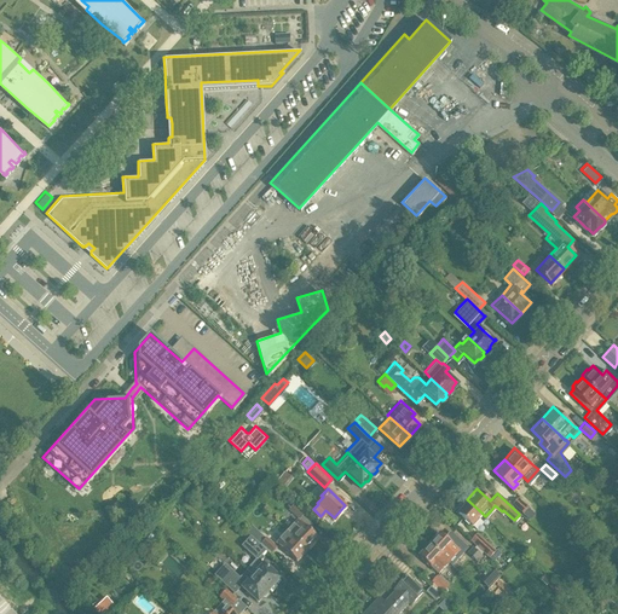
[(518,496),(512,500),(523,510),(527,505),(518,496)]
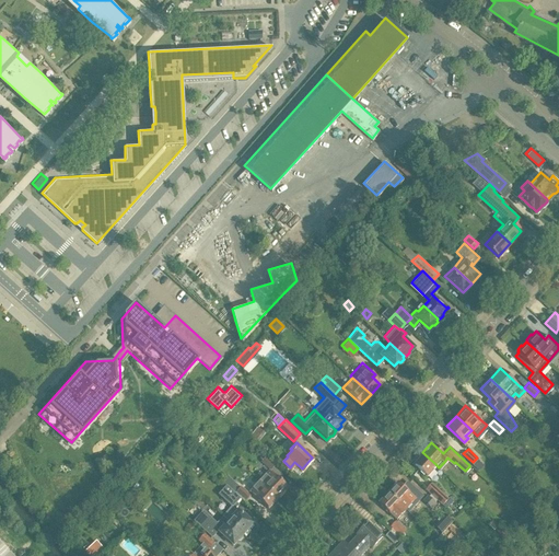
[(427,474),(435,464),(422,452),(414,462),(427,474)]
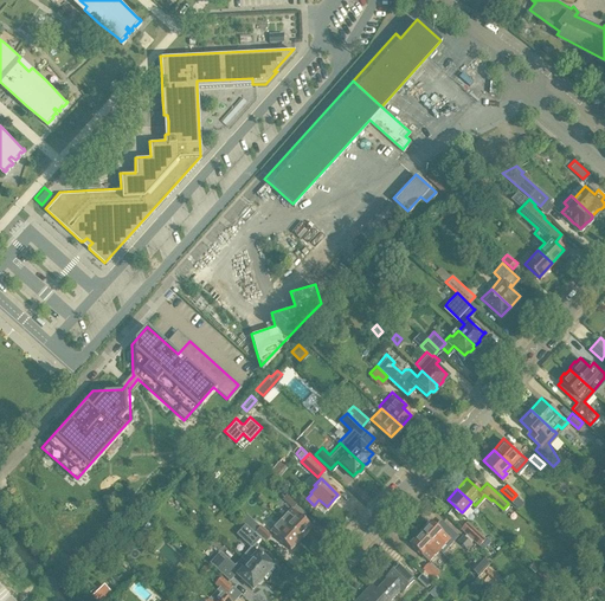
[(293,505),(297,499),(287,491),(282,496),(293,505)]
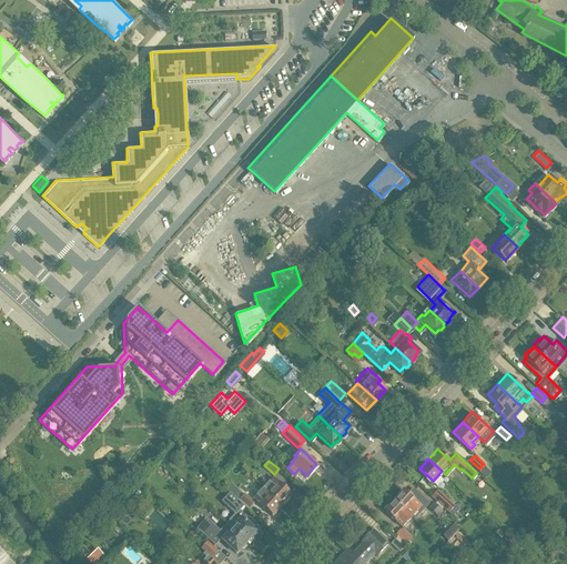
[(484,464),(479,469),(486,474),(490,470),(484,464)]
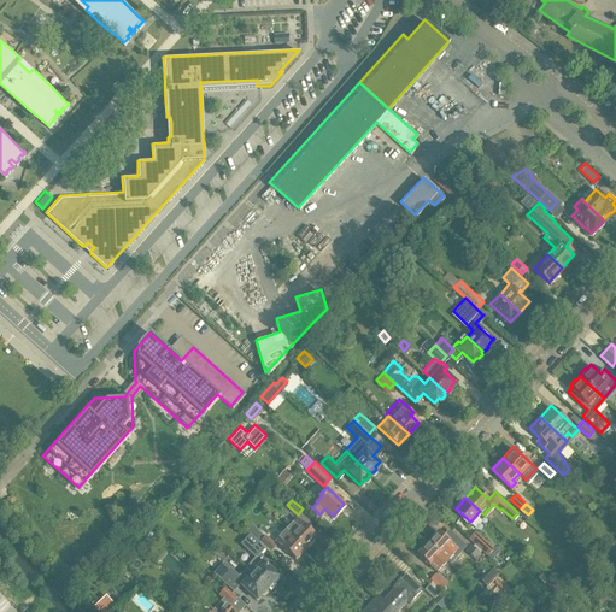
[(292,521),(285,527),(286,528),(291,533),(305,546),(316,534),(297,516),(292,521)]
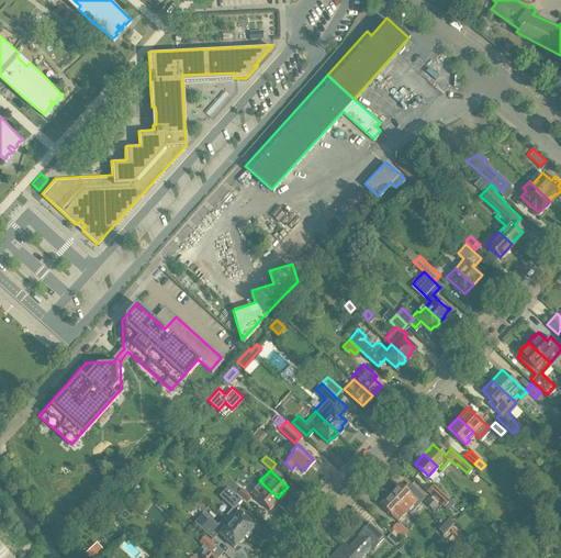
[(130,500),(141,487),(131,479),(120,491),(130,500)]
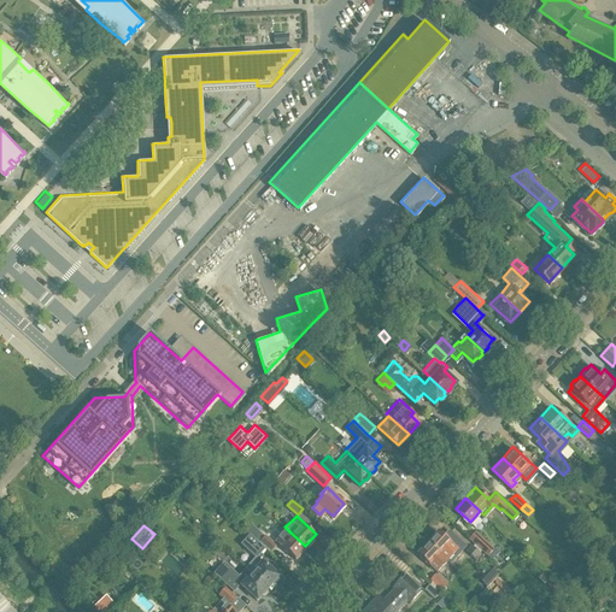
[(277,535),(274,539),(276,540),(280,543),(294,557),(305,546),(291,533),(286,528),(285,527),(277,535)]
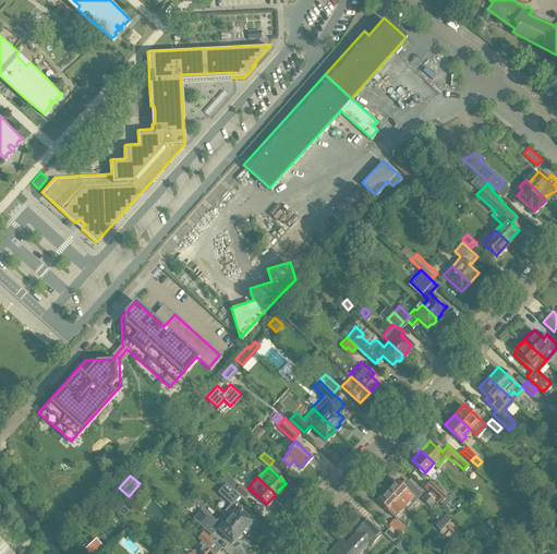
[(396,479),(386,489),(397,498),(400,501),(403,504),(406,507),(420,492),(404,478),(400,482),(396,479)]
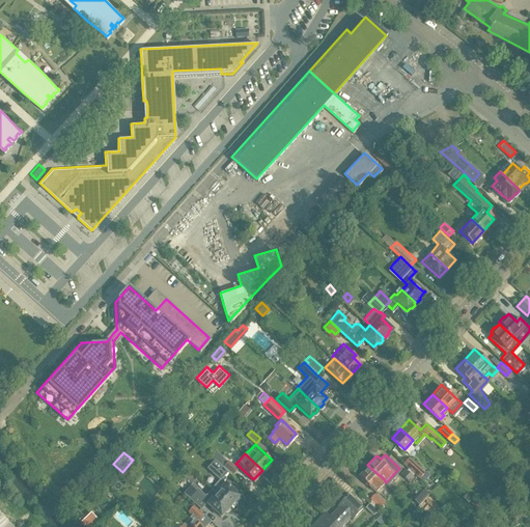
[(409,454),(403,461),(419,475),(424,469),(409,454)]
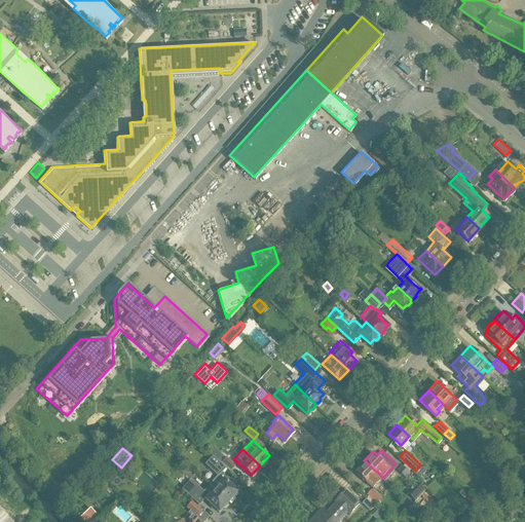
[(209,483),(214,488),(227,499),(228,498),(230,499),(233,496),(232,493),(236,489),(220,475),(223,472),(221,470),(225,465),(212,453),(204,461),(217,473),(209,482),(209,483)]
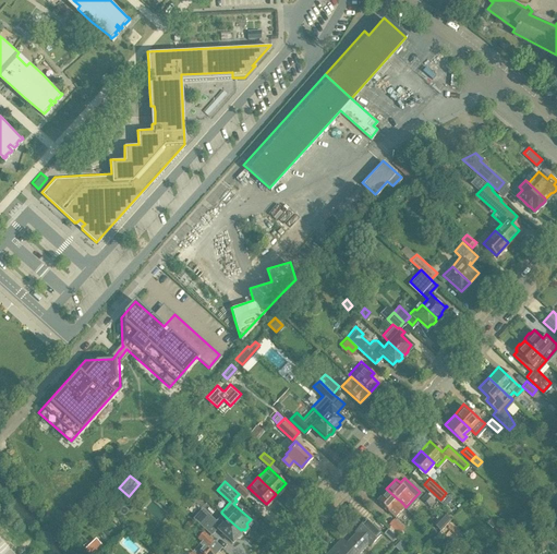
[(238,483),(237,481),(233,484),(235,486),(234,486),(244,495),(249,491),(239,482),(238,483)]
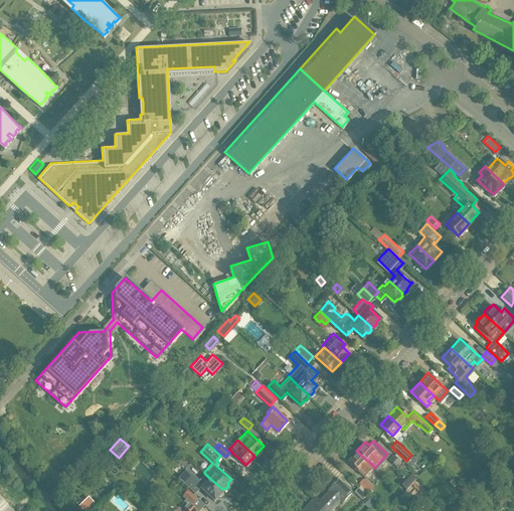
[(356,451),(347,460),(360,472),(363,475),(372,465),(369,462),(366,460),(356,451)]
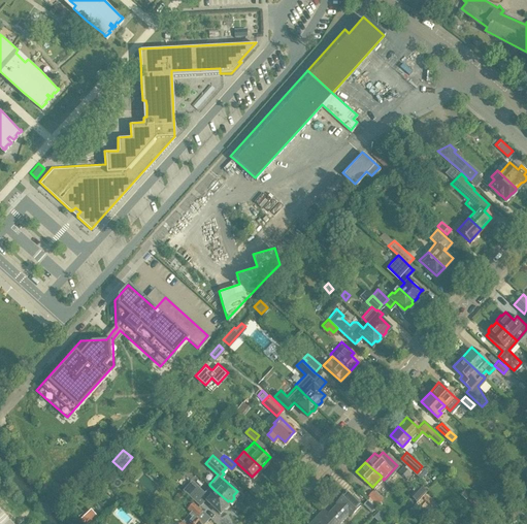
[(405,477),(410,471),(402,464),(398,469),(405,477)]
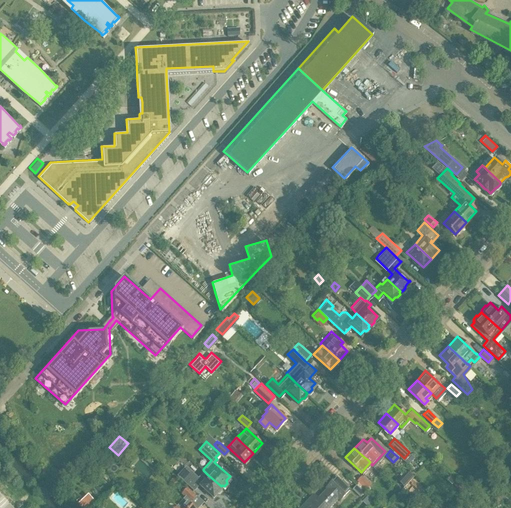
[(221,486),(208,475),(203,470),(198,475),(185,463),(176,473),(193,489),(198,483),(212,495),(216,491),(219,492),(222,489),(221,486)]
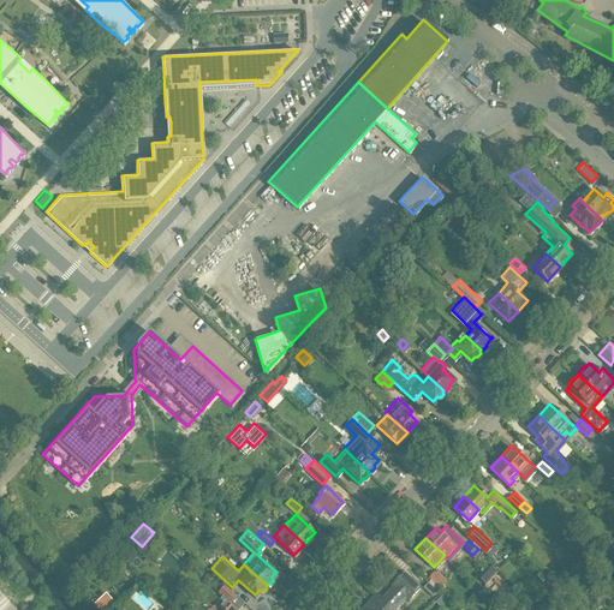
[(483,579),(494,568),(490,566),(487,562),(476,573),(483,579)]
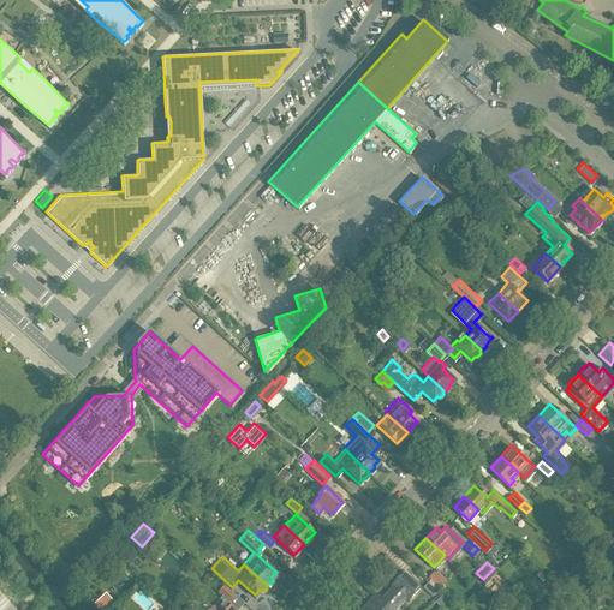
[(428,574),(440,585),(446,579),(434,568),(428,574)]
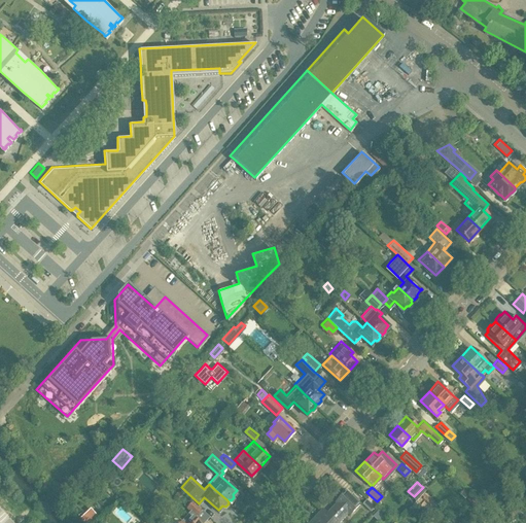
[(173,493),(179,500),(184,495),(177,489),(173,493)]
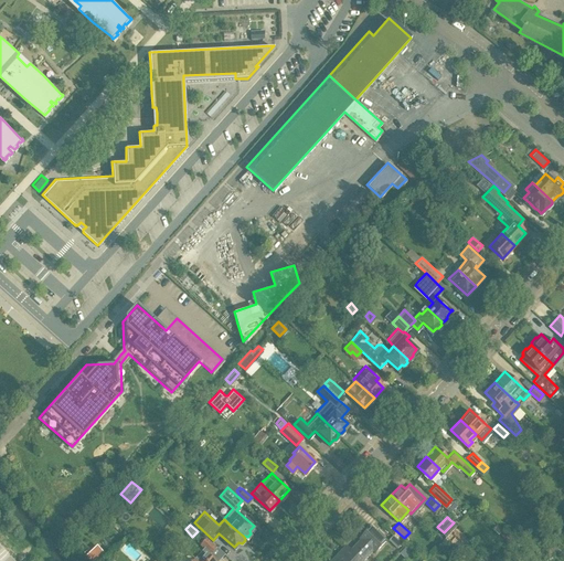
[(350,548),(359,557),(361,559),(372,547),(374,549),(384,538),(370,525),(360,536),(361,537),(354,543),(350,548)]
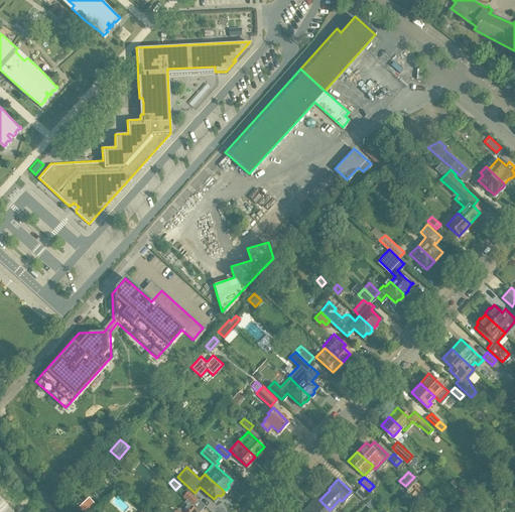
[(420,483),(416,479),(406,489),(415,498),(421,491),(417,487),(420,483)]
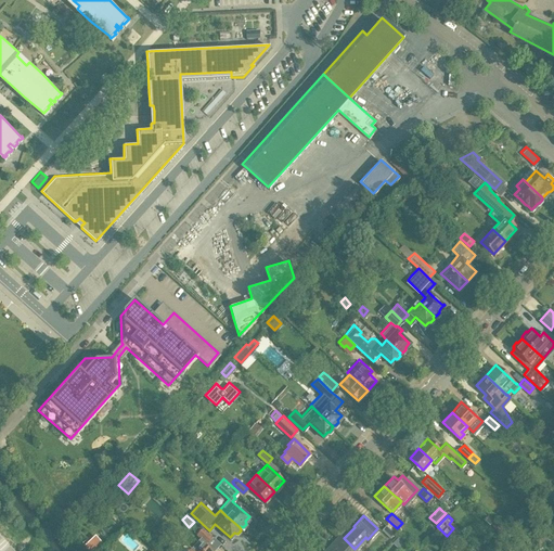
[(389,536),(394,532),(385,524),(382,528),(389,536)]
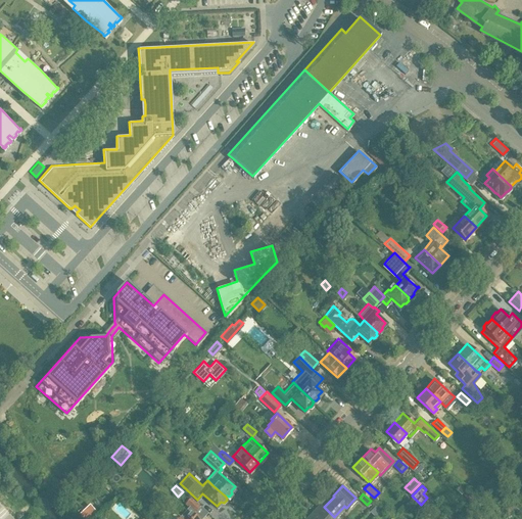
[(193,510),(199,505),(190,497),(185,502),(193,510)]
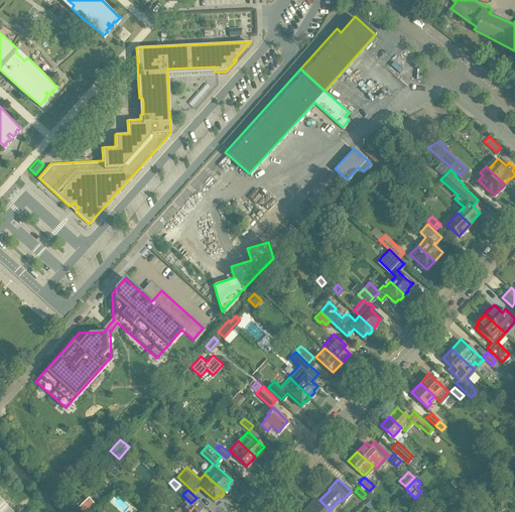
[(495,497),(503,505),(510,497),(501,490),(495,497)]
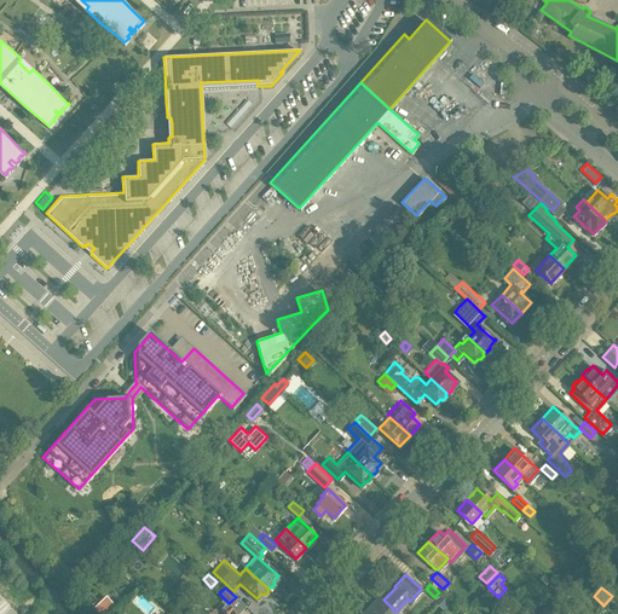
[(105,594),(92,607),(99,613),(113,601),(105,594)]
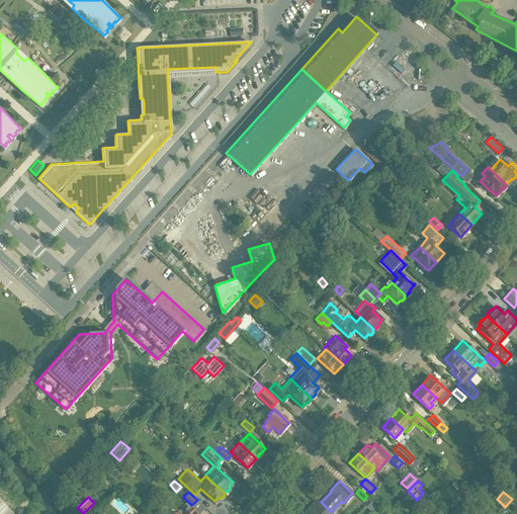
[(326,513),(329,510),(321,502),(317,499),(302,513),(326,513)]
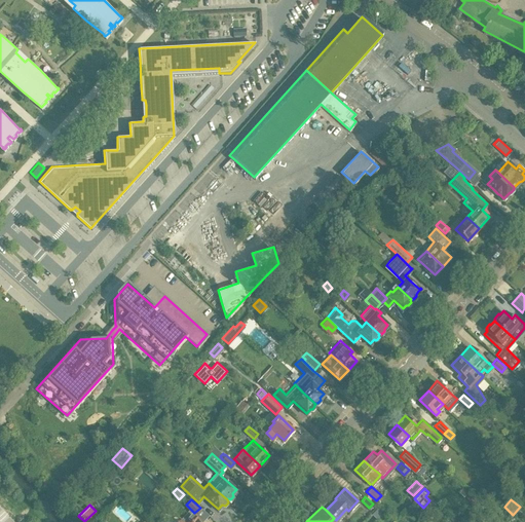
[(197,521),(199,520),(192,513),(190,516),(188,514),(183,520),(175,513),(166,521),(197,521)]
